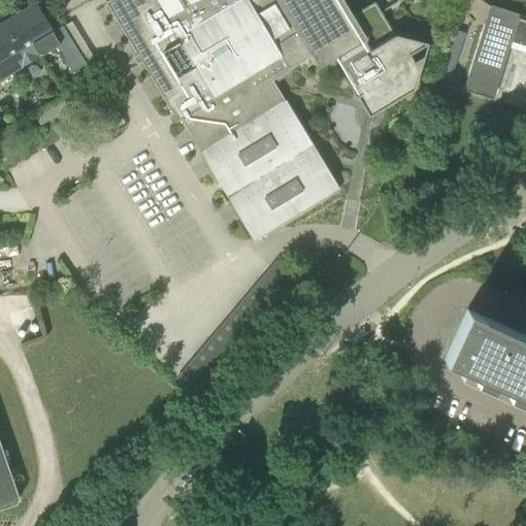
[(138,54),(138,55),(138,56),(138,57),(139,59),(140,59),(141,60),(142,60),(144,60),(177,119),(181,117),(254,239),(339,189),(287,101),(288,100),(288,99),(289,98),(289,96),(288,95),(288,94),(287,93),(285,92),(283,92),(282,93),(274,79),(313,57),(319,69),(337,59),(371,118),(416,92),(430,45),(395,37),(375,6),(354,18),(343,0),(113,0),(110,2),(139,52),(138,53),(138,54)]
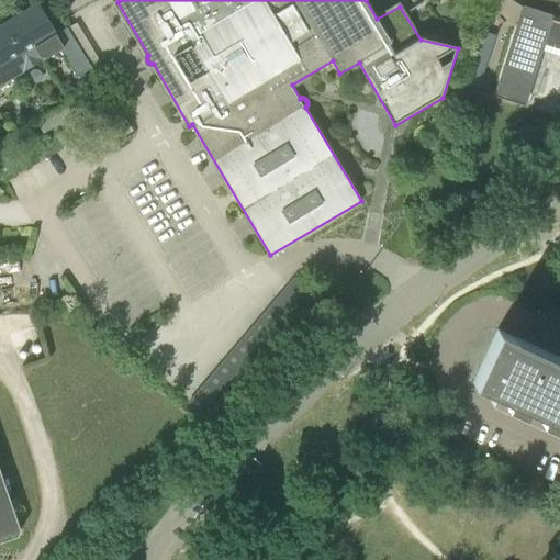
[(79,77),(92,70),(93,69),(68,30),(57,36),(40,6),(9,24),(34,66),(43,60),(44,63),(64,52),(79,77)]
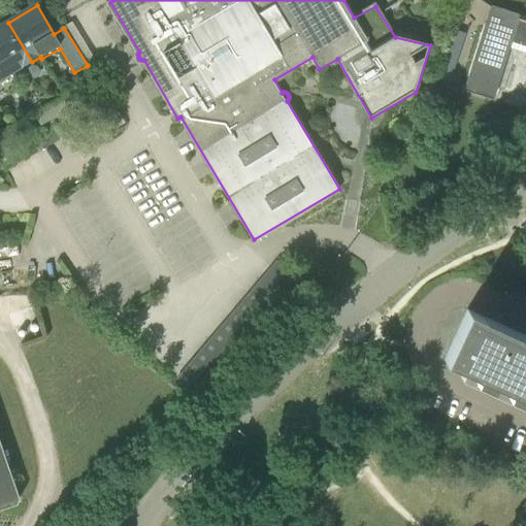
[(525,60),(524,67),(525,67),(525,26),(518,24),(521,17),(494,8),(467,93),(494,101),(498,86),(493,84),(506,41),(513,43),(514,40),(525,43),(525,60)]
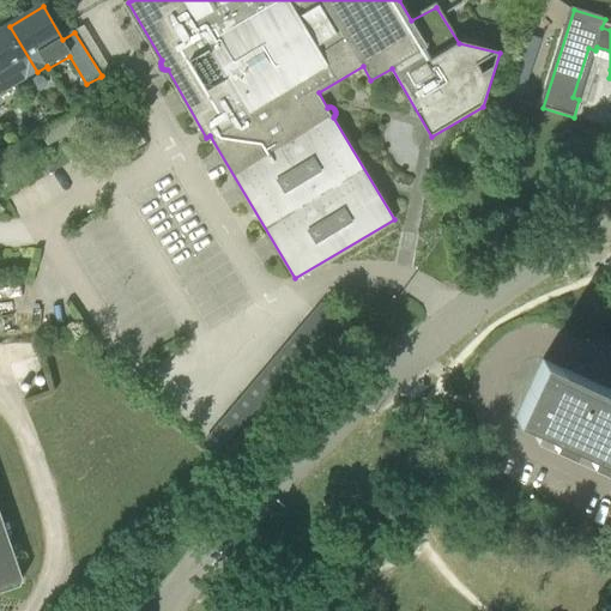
[(10,26),(0,31),(0,94),(4,91),(28,78),(37,72),(10,26)]
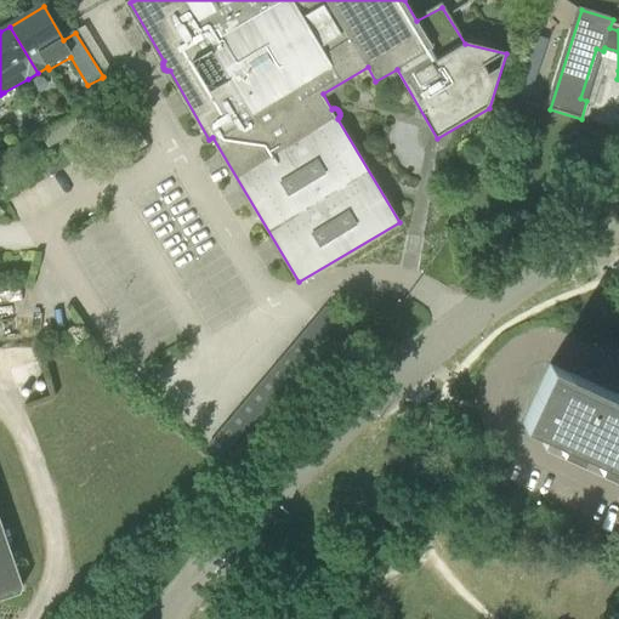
[(546,41),(535,38),(518,94),(529,97),(546,41)]
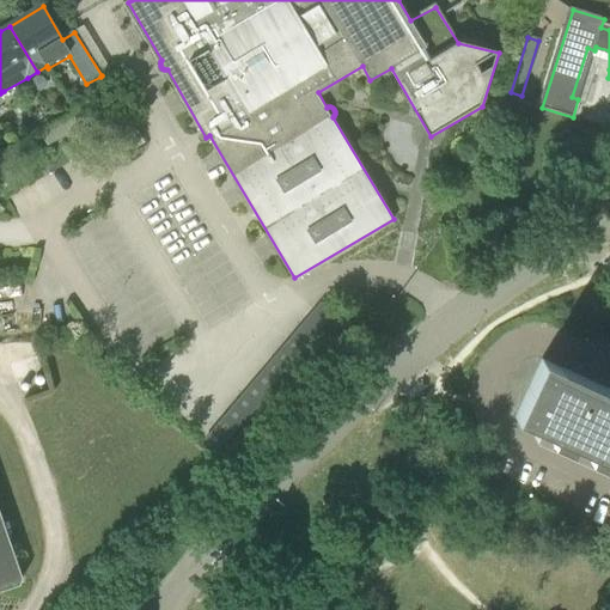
[(207,443),(211,446),(229,462),(347,324),(324,305),(207,443)]
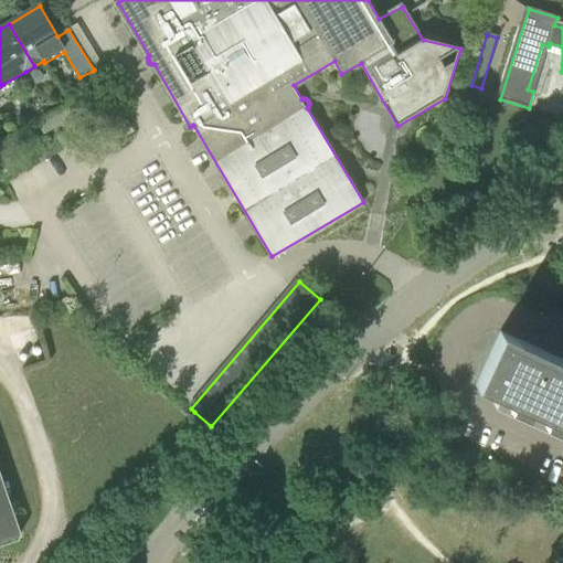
[(562,360),(502,332),(477,386),(562,426),(562,360)]
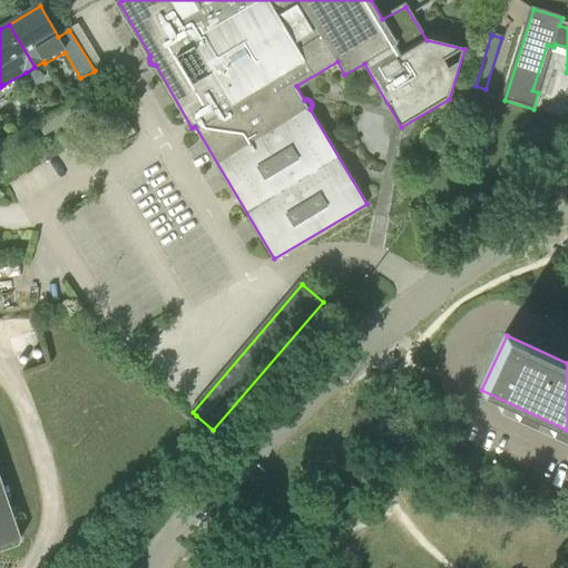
[(0,552),(20,546),(0,487),(0,552)]
